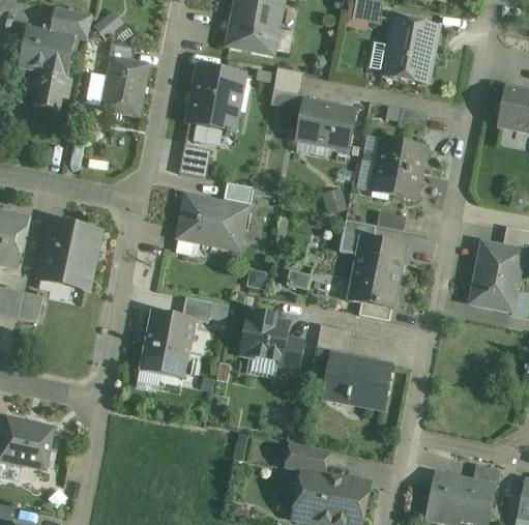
[(238,0),(234,23),(231,22),(227,44),(274,53),(284,0),(238,0)]
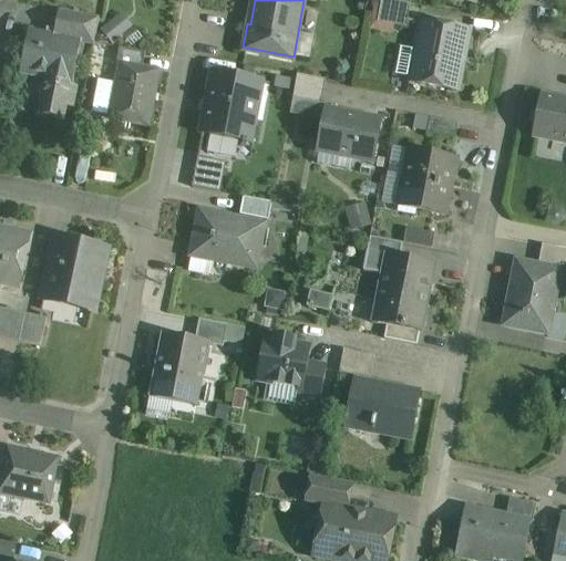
[(412,0),(381,0),(378,19),(408,24),(412,0)]
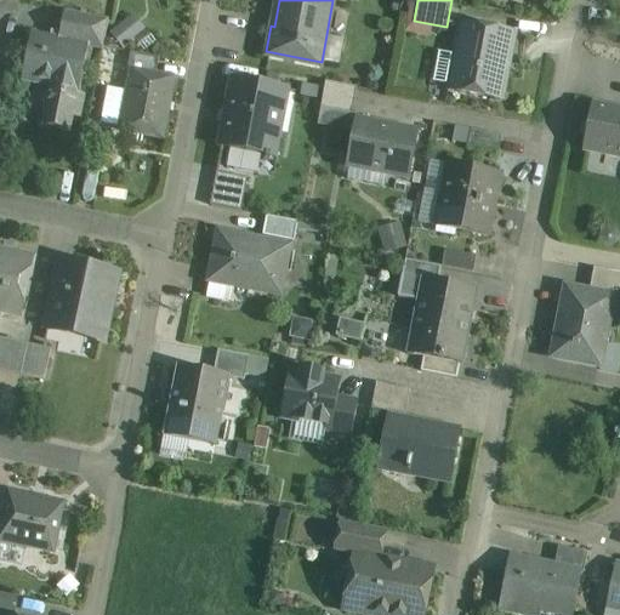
[(92,12),(63,6),(60,24),(89,30),(92,12)]
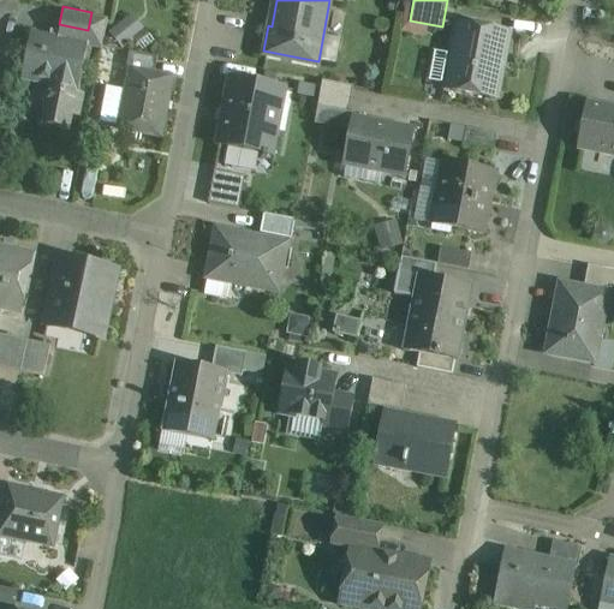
[(130,7),(108,25),(123,45),(145,25),(130,7)]
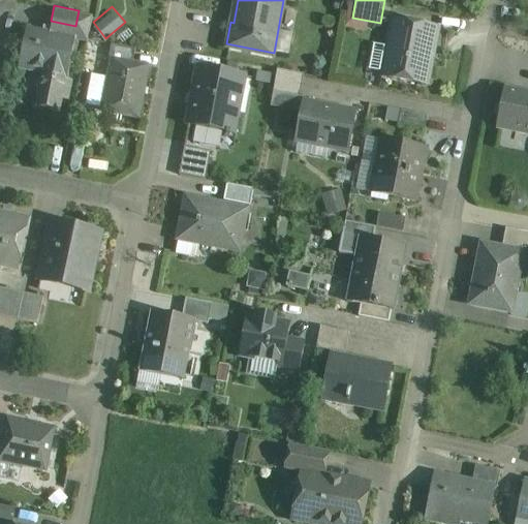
[(91,13),(79,10),(75,26),(51,21),(49,29),(74,34),(73,36),(86,37),(91,13)]
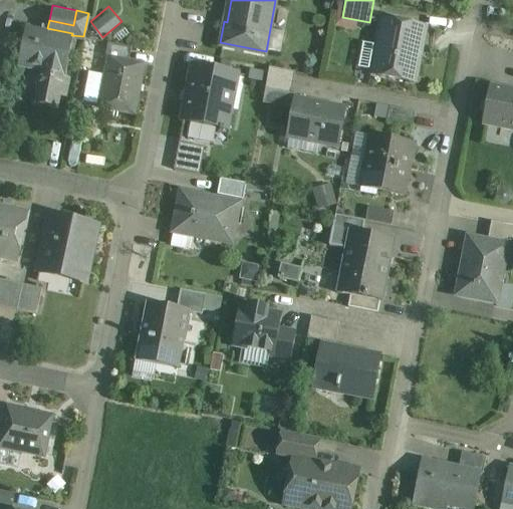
[(428,24),(382,15),(371,70),(416,80),(428,24)]
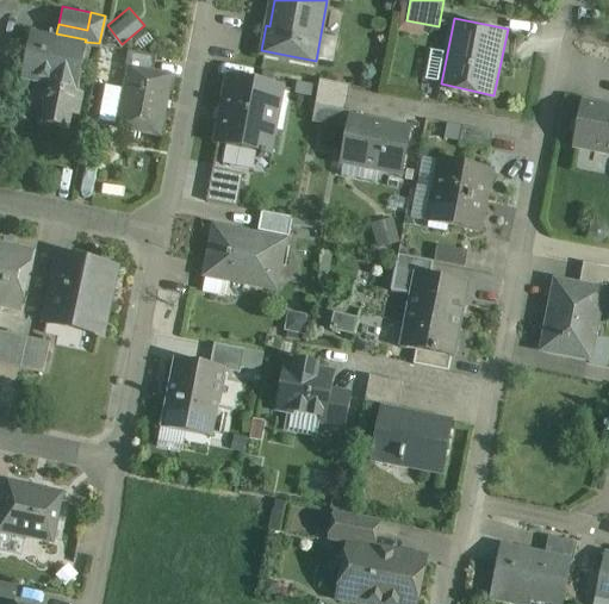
[(56,33),(29,27),(19,76),(45,81),(38,119),(68,124),(75,87),(76,87),(85,42),(86,39),(56,33)]
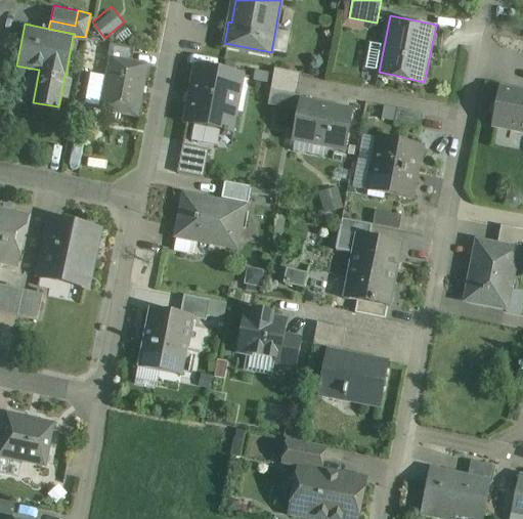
[(134,45),(110,40),(106,54),(109,54),(131,59),(134,45)]
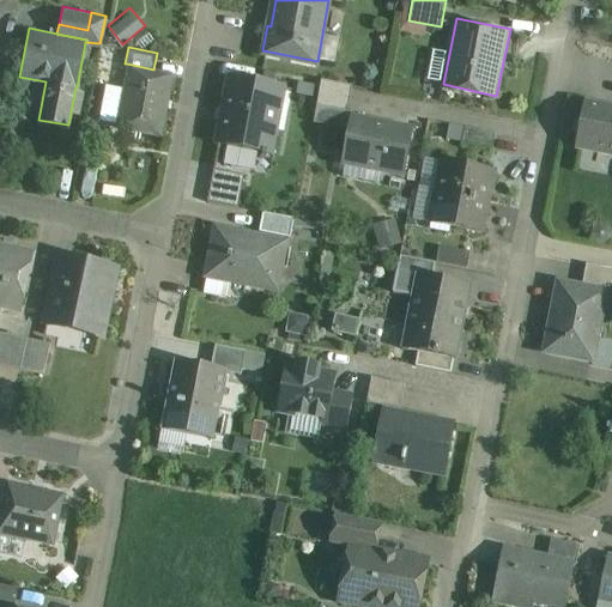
[(153,70),(127,64),(115,123),(161,132),(173,73),(153,70)]
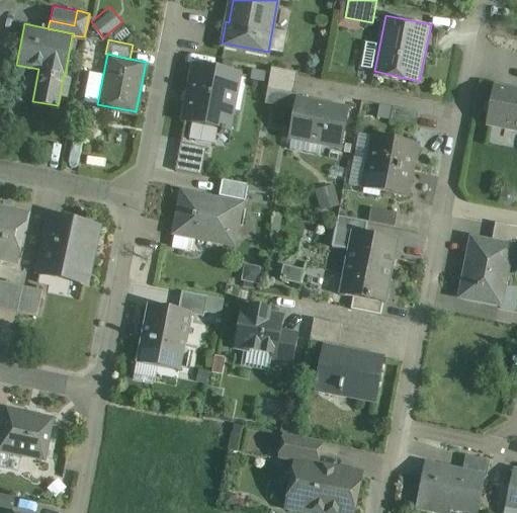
[(230,68),(190,62),(181,117),(230,125),(233,106),(224,105),(230,68)]
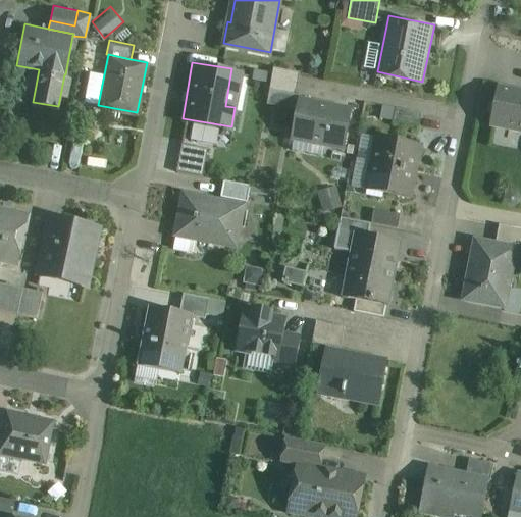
[(298,69),(273,65),(269,87),(294,92),(298,69)]
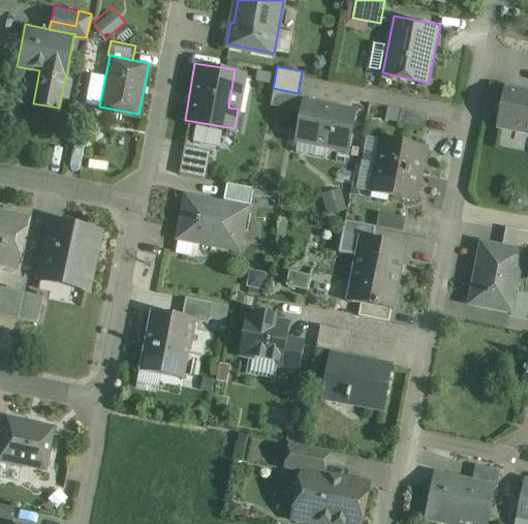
[(527,91),(505,87),(498,125),(527,131),(527,91)]
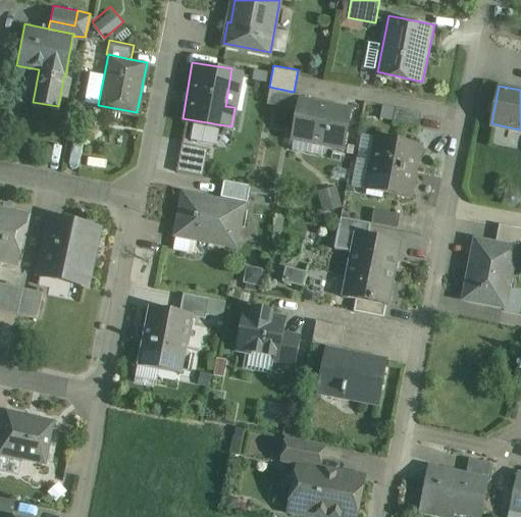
[(350,108),(299,98),(294,126),(323,133),(322,142),(343,146),(350,108)]
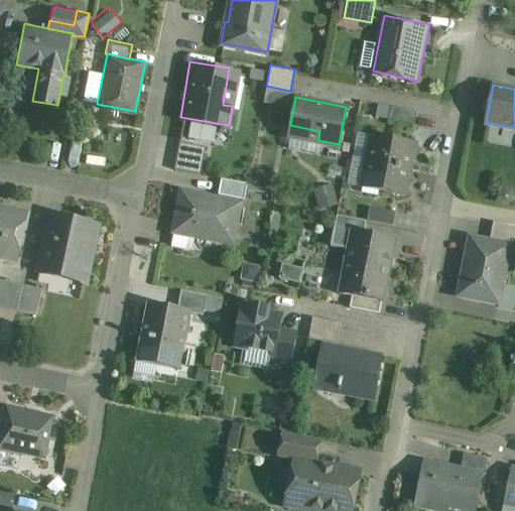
[(417,109),(391,104),(388,118),(415,123),(417,109)]
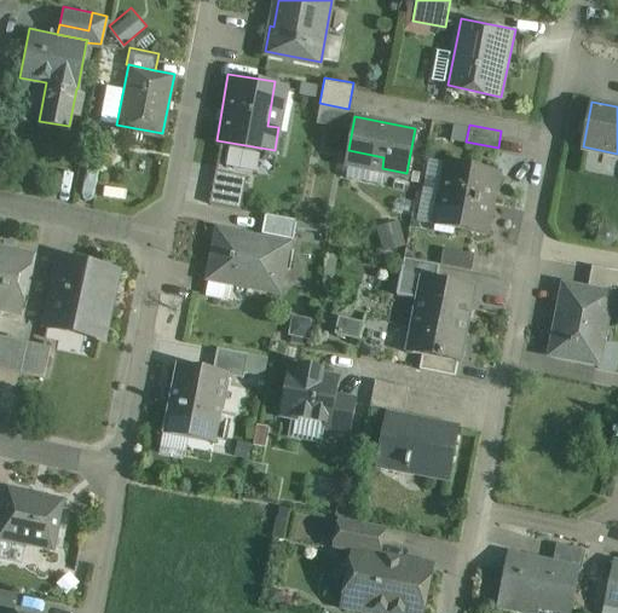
[(501,171),(448,161),(442,191),(495,201),(501,171)]
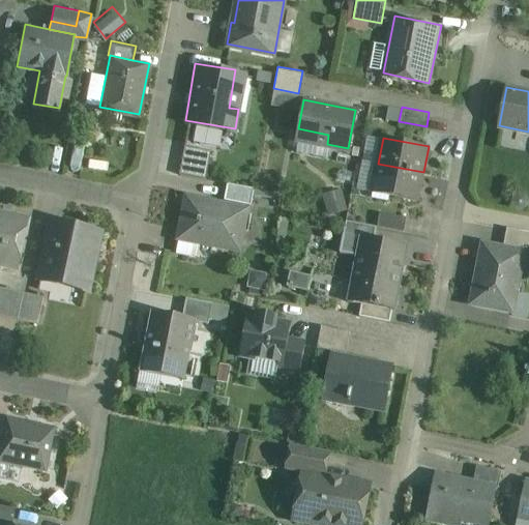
[(211,148),(184,143),(179,170),(206,176),(211,148)]
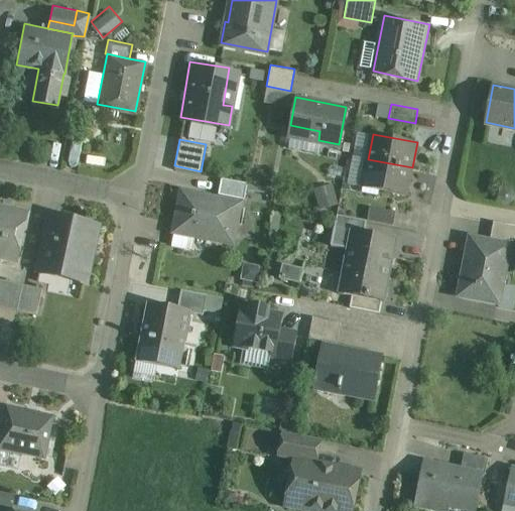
[(412,167),(368,159),(363,185),(406,194),(412,167)]
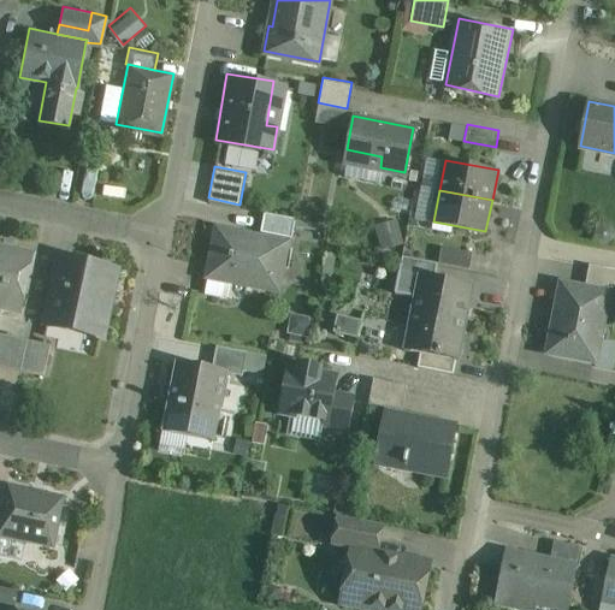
[(296,215),(265,209),(261,227),(293,234),(296,215)]
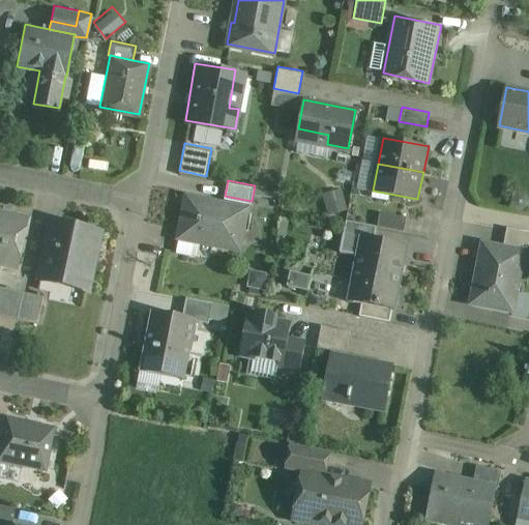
[(320,188),(325,208),(345,203),(340,184),(320,188)]
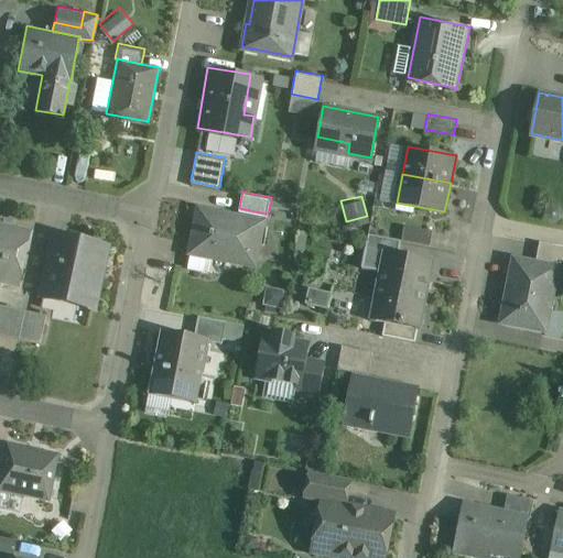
[(231,218),(199,210),(190,249),(253,263),(263,220),(231,214),(231,218)]
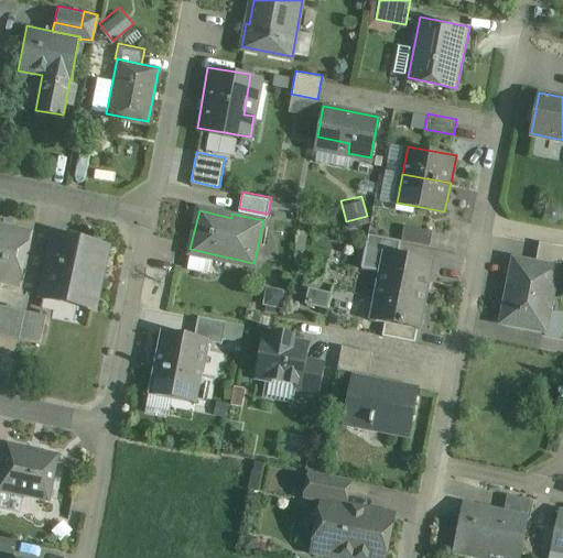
[(28,228),(0,221),(0,280),(15,284),(28,228)]
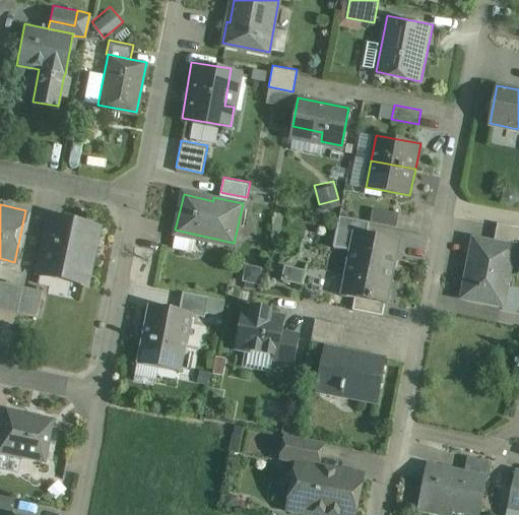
[(399,211),(375,206),(372,220),(396,226),(399,211)]
